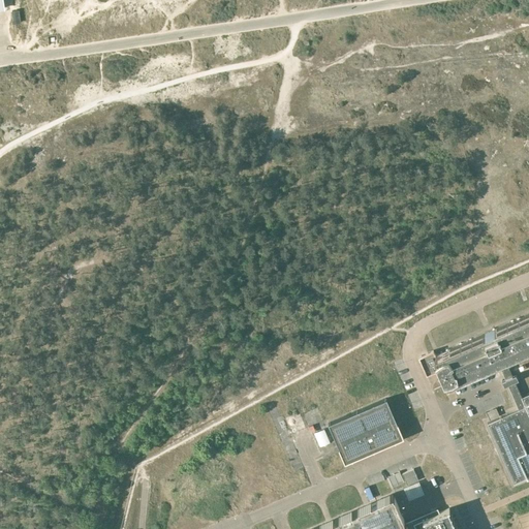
[(423,354),(418,356),(427,375),(436,371),(439,378),(441,381),(445,379),(446,383),(497,362),(504,359),(528,348),(528,315),(442,352),(442,353),(439,354),(435,356),(433,350),(423,354)]
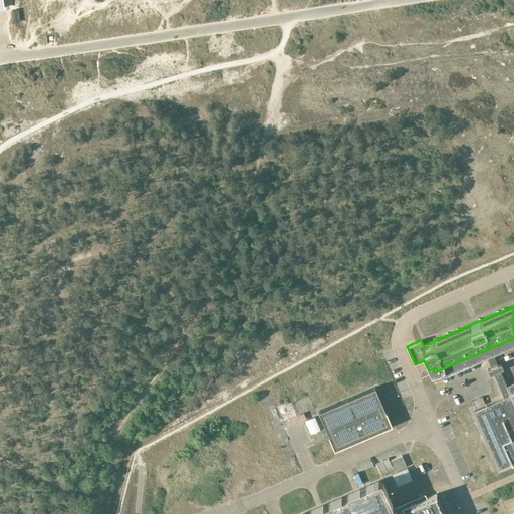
[(484,352),(490,366),(491,367),(489,368),(486,369),(489,375),(492,374),(494,373),(495,377),(504,397),(473,411),(499,470),(513,463),(513,380),(506,384),(499,368),(490,349),(484,352)]
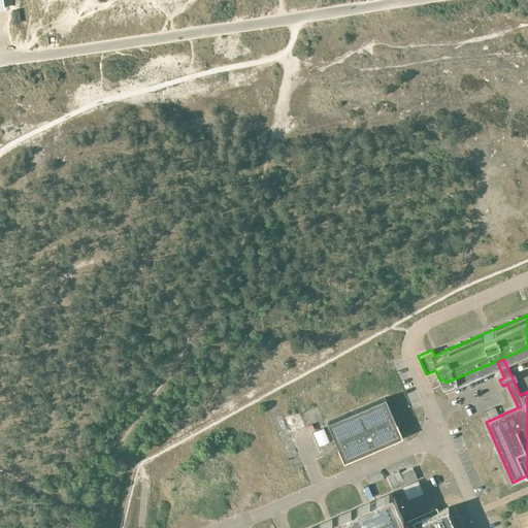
[(343,462),(402,436),(386,397),(327,423),(343,462)]
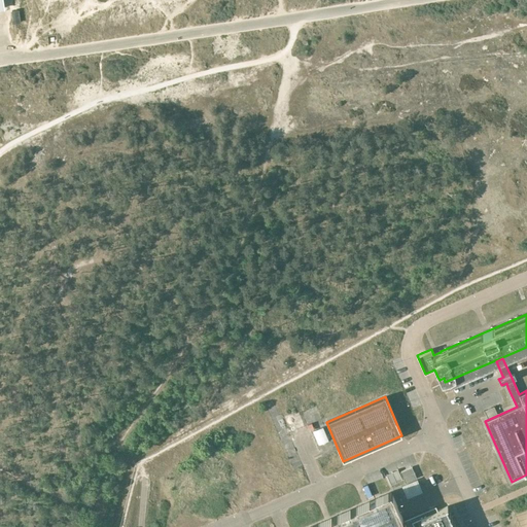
[(413,466),(401,471),(407,483),(418,478),(413,466)]
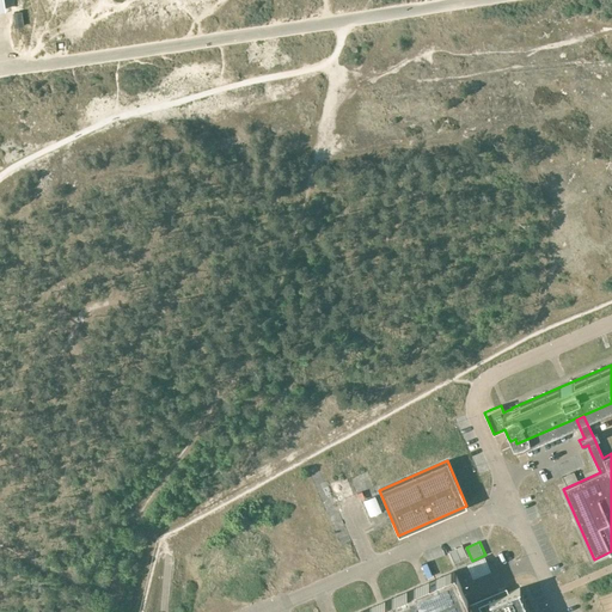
[(454,563),(467,557),(463,545),(448,551),(454,563)]
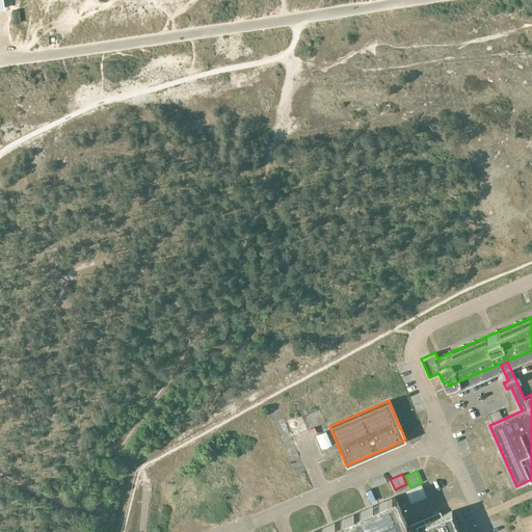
[(418,531),(416,526),(421,524),(420,521),(407,526),(405,522),(406,521),(397,499),(396,499),(395,497),(392,498),(392,497),(387,499),(310,531),(418,531)]
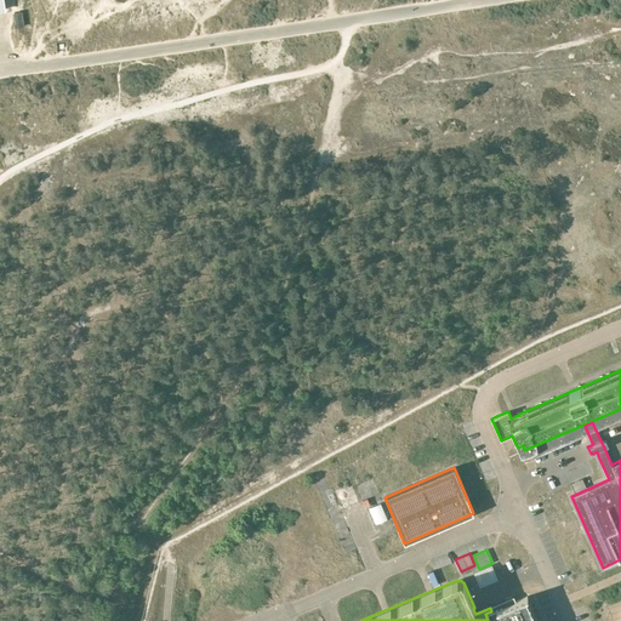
[(513,597),(490,608),(491,611),(497,609),(502,620),(536,620),(527,597),(516,602),(513,597)]
